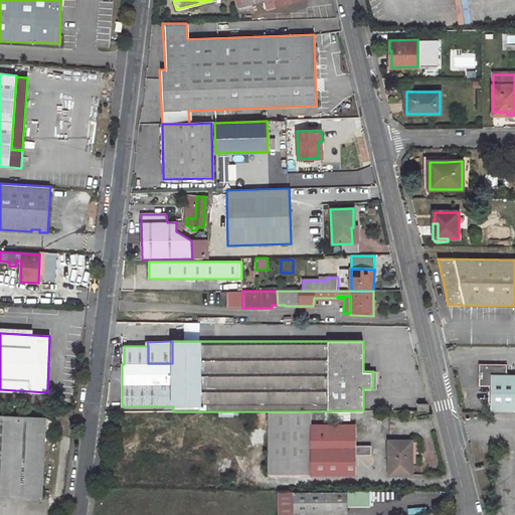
[(492,411),(514,410),(514,374),(507,374),(507,364),(479,364),(479,371),(482,371),(482,374),(482,377),(479,377),(479,386),(492,386),(492,411)]
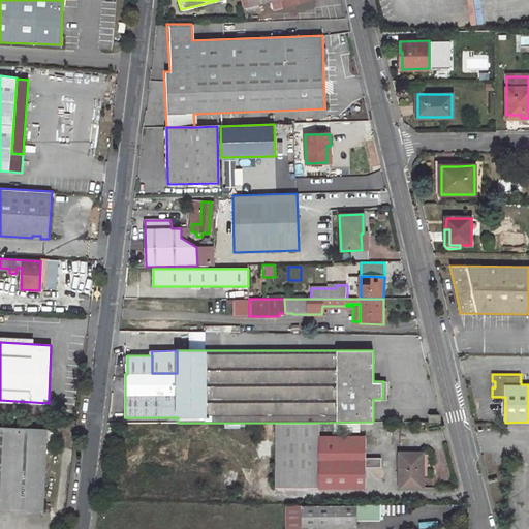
[(277,489),(319,489),(366,488),(366,467),(381,467),(381,457),(366,457),(366,435),(318,435),(318,423),(276,423),(277,489)]
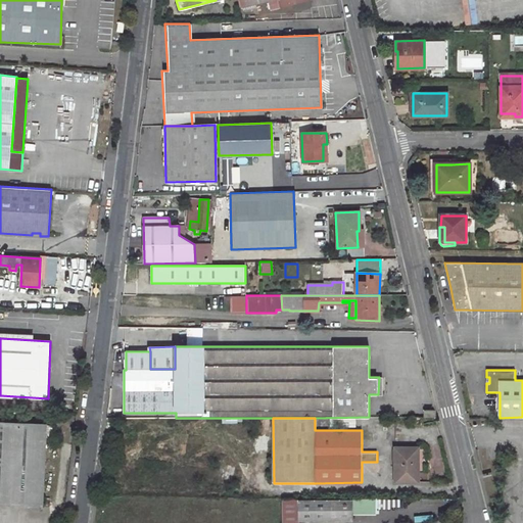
[(0,422),(0,502),(43,505),(46,439),(54,439),(55,425),(0,422)]
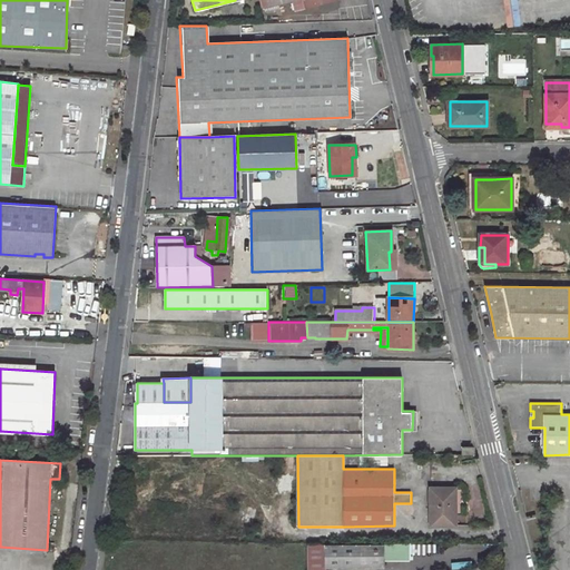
[(455,488),(430,488),(430,526),(457,526),(455,488)]
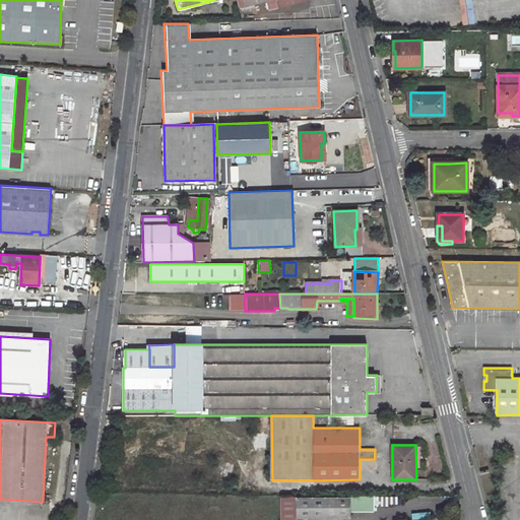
[(374,507),(374,498),(280,497),(281,519),(298,519),(298,518),(351,518),(351,506),(374,507)]
